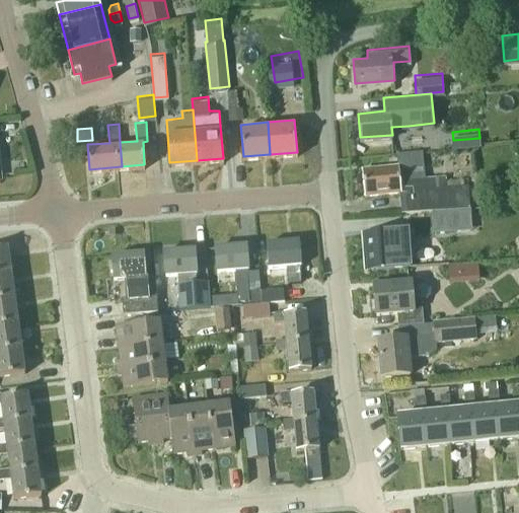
[(402,209),(474,204),(478,203),(477,199),(483,199),(480,180),(454,182),(453,178),(446,179),(446,171),(426,173),(423,146),(397,149),(398,162),(362,165),(365,192),(400,189),(402,209)]
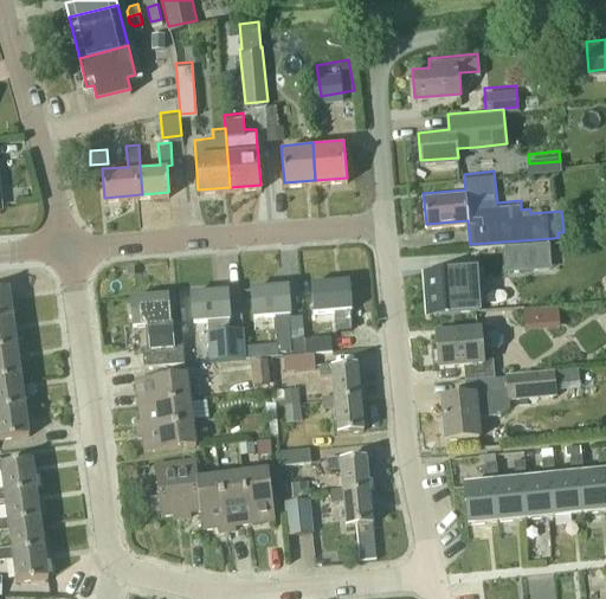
[(548,239),(502,243),(503,264),(550,261),(548,239)]
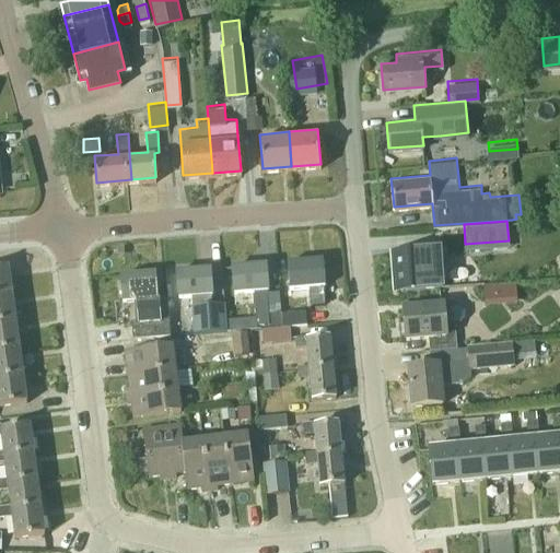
[(443,282),(440,245),(392,248),(394,286),(443,282)]
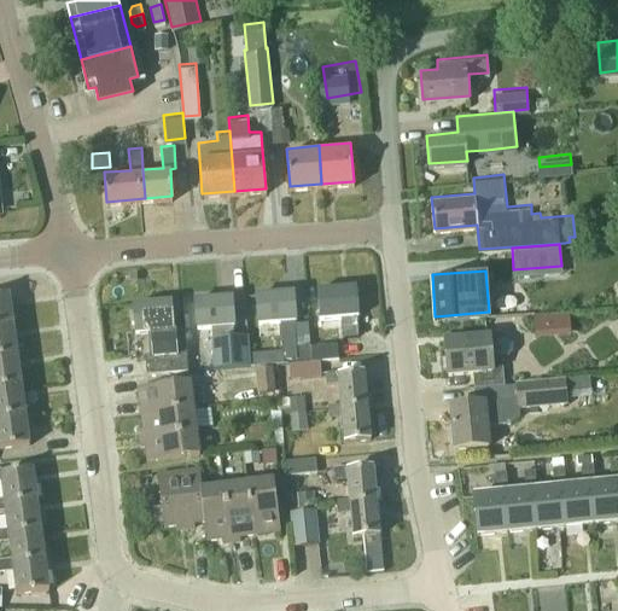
[(356,313),(357,313),(355,284),(318,286),(320,315),(342,314),(343,332),(357,331),(356,313)]
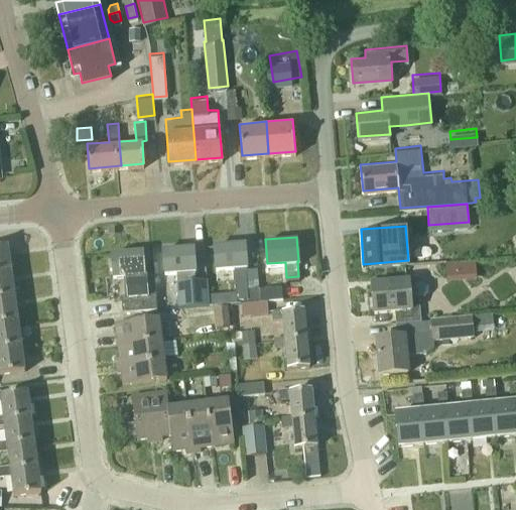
[(245,264),(247,264),(245,240),(214,243),(216,267),(234,265),(236,296),(247,295),(245,264)]
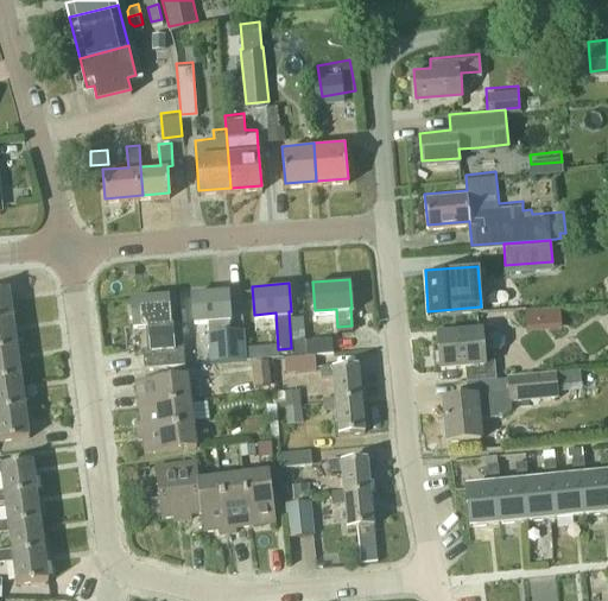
[(0,310),(12,309),(8,284),(0,285),(0,310)]
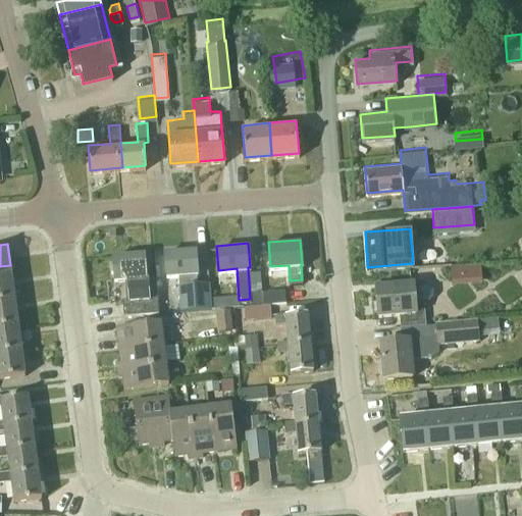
[(207,280),(197,281),(196,271),(198,271),(196,247),(164,250),(166,273),(184,272),(185,282),(177,282),(179,309),(190,308),(209,306),(207,280)]
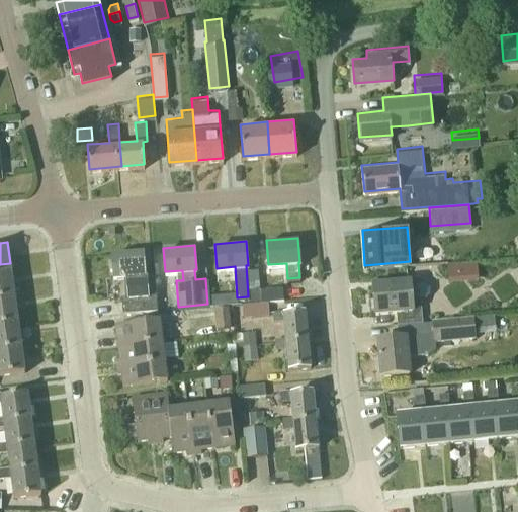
[(264,247),(257,248),(258,261),(265,260),(264,247)]
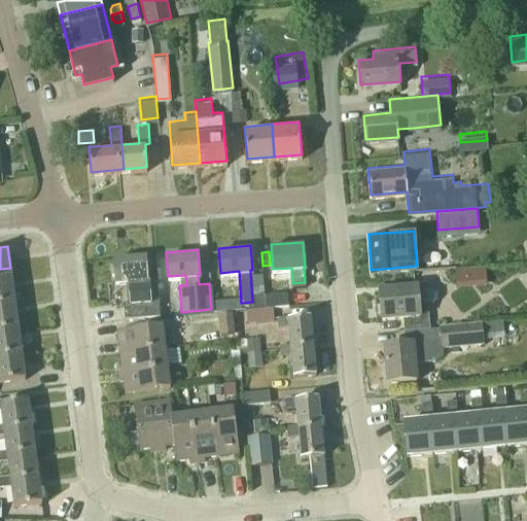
[(156,276),(147,277),(145,253),(113,256),(115,281),(129,280),(130,298),(123,298),(125,315),(160,312),(156,276)]
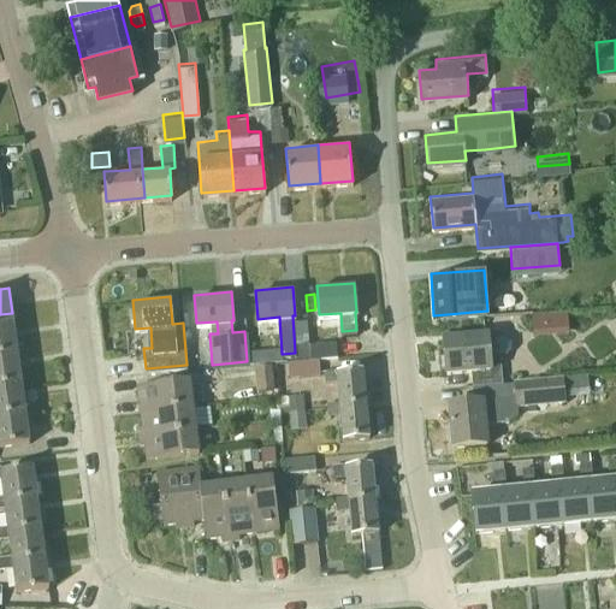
[(542,307),(542,326),(578,325),(576,305),(542,307)]
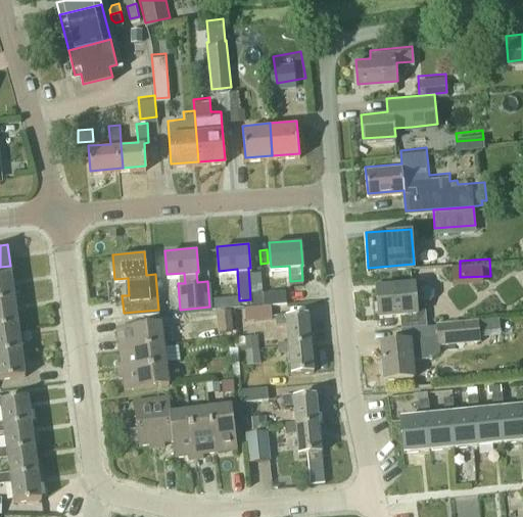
[(0,292),(14,291),(10,266),(0,267),(0,292)]
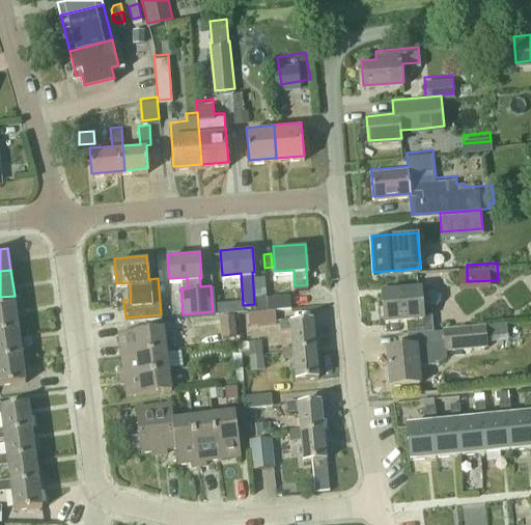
[(432,283),(412,284),(381,288),(385,319),(406,315),(407,329),(432,327),(430,305),(434,304),(434,301),(436,301),(441,297),(440,289),(436,285),(432,286),(432,283)]
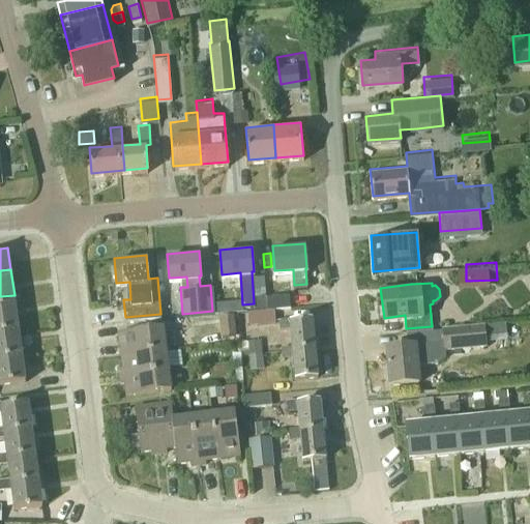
[(289,290),(265,292),(266,306),(290,303),(289,290)]
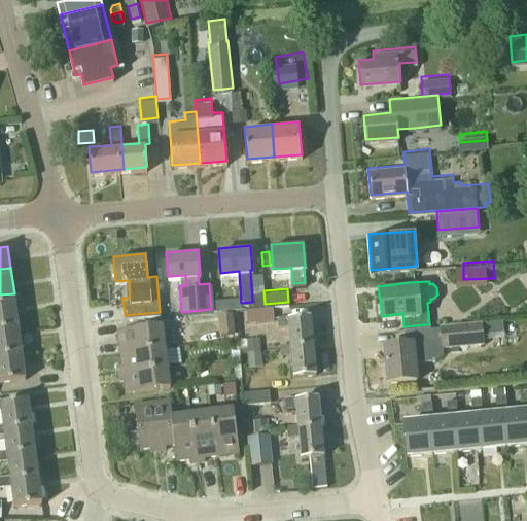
[(0,320),(18,318),(14,293),(0,294),(0,320)]
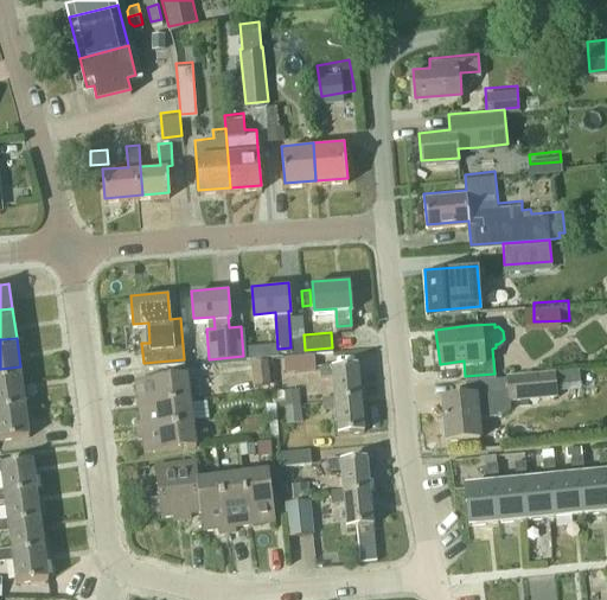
[(314,350),(283,352),(285,368),(315,366),(314,350)]
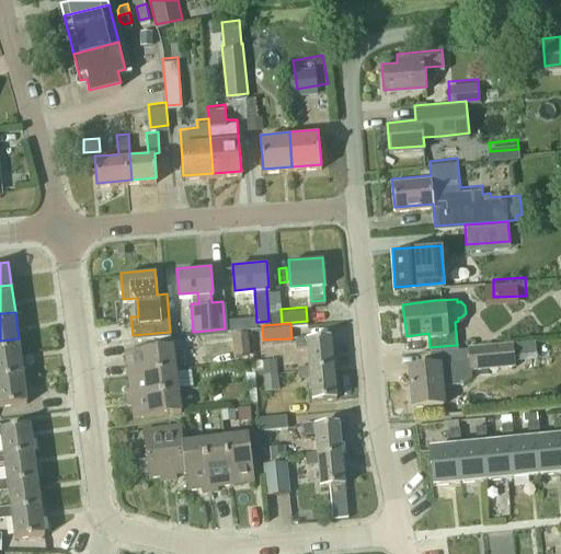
[(306,343),(308,361),(308,367),(333,364),(330,334),(307,336),(306,331),(295,332),(296,344),(306,343)]
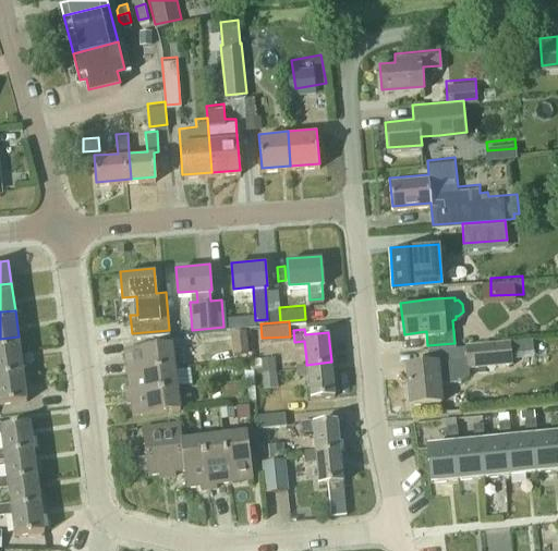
[(513,354),(524,353),(534,352),(532,334),(511,337),(513,354)]
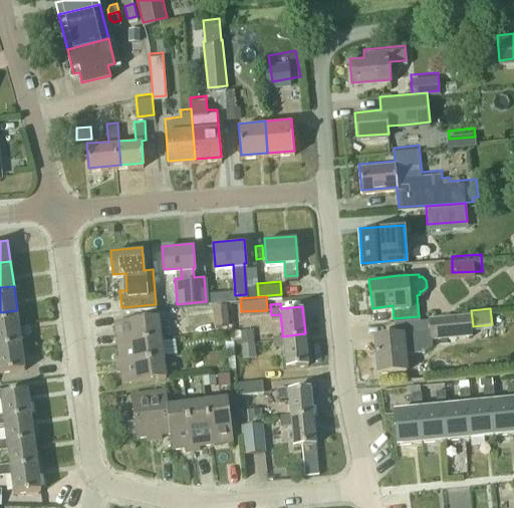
[(0,338),(20,335),(17,310),(0,312),(0,338)]
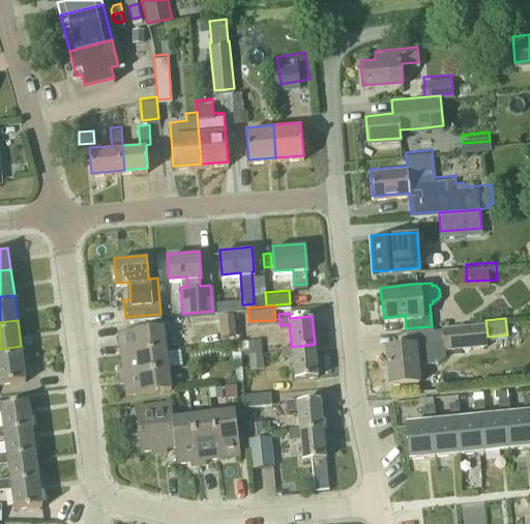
[(407,342),(386,344),(390,381),(420,378),(418,360),(437,358),(445,352),(445,347),(487,343),(483,320),(441,323),(441,325),(406,329),(407,342)]
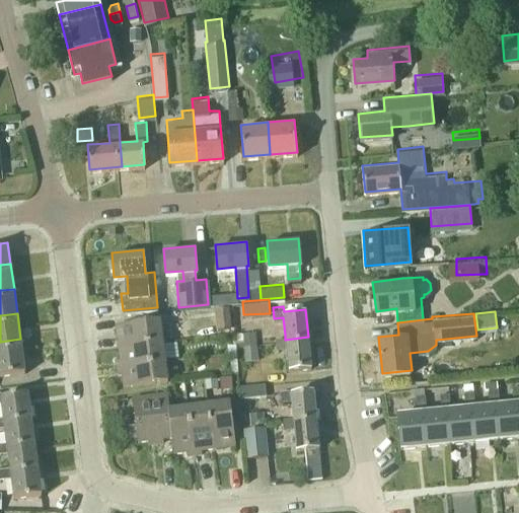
[(118,342),(162,336),(160,315),(116,321),(118,342)]
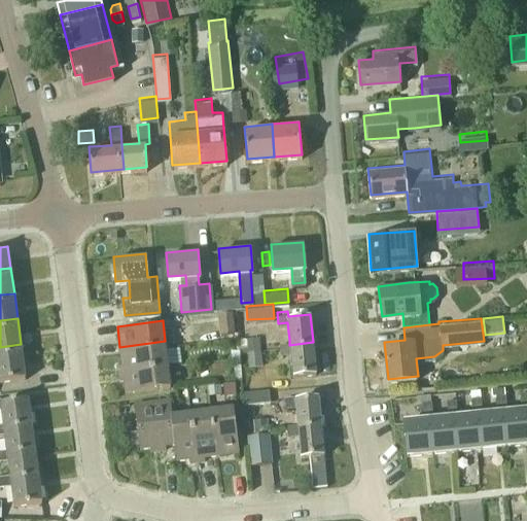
[(246,335),(247,348),(260,347),(259,334),(246,335)]
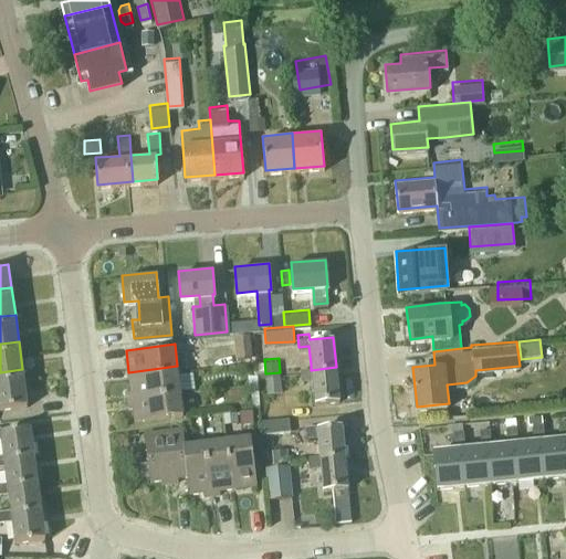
[(311,370),(311,365),(301,366),(302,378),(312,377),(314,400),(339,398),(336,367),(311,370)]
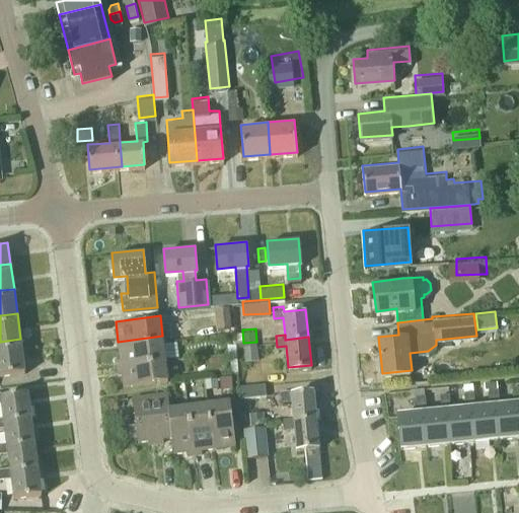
[(165,357),(162,336),(118,342),(120,356),(116,356),(117,363),(165,357)]
